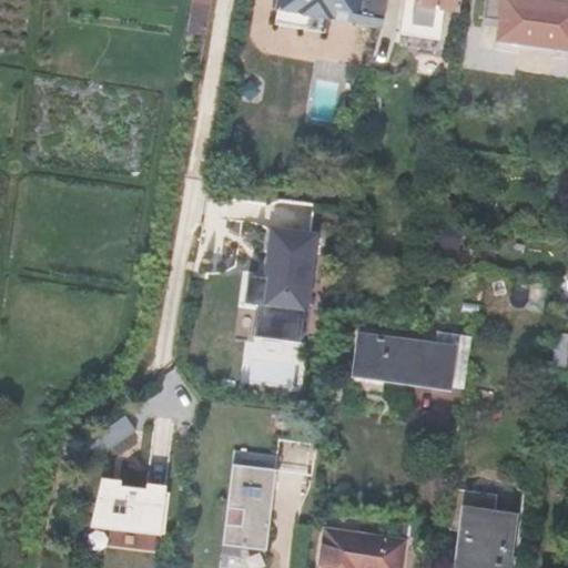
[(196,37),(208,39),(213,0),(198,0),(193,31),(198,32),(196,37)]
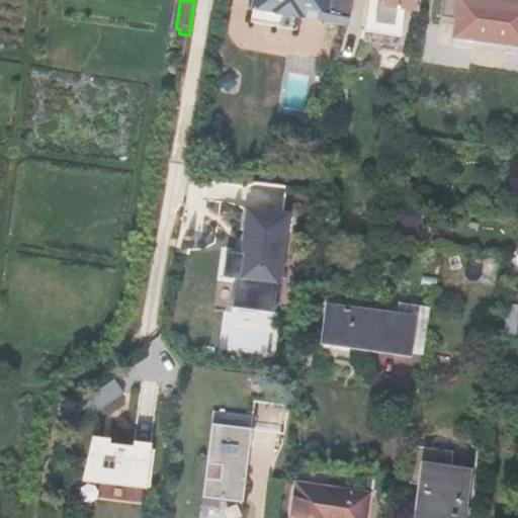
[(352,0),(260,0),(260,5),(348,24),(348,20),(352,0)]
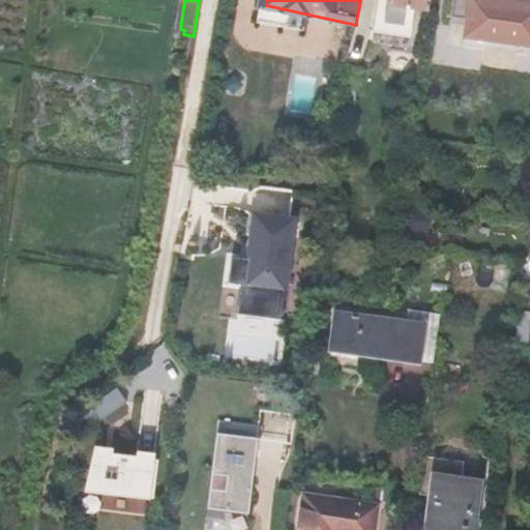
[(429,11),(430,0),(386,0),(386,3),(429,11)]
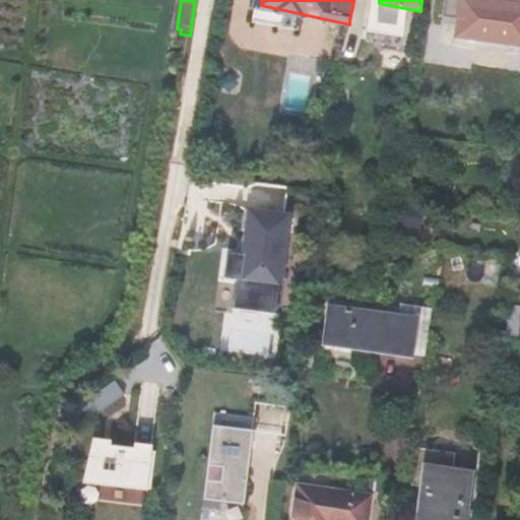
[(519,0),(446,0),(445,13),(458,15),(459,0),(493,0),(519,3),(519,0)]
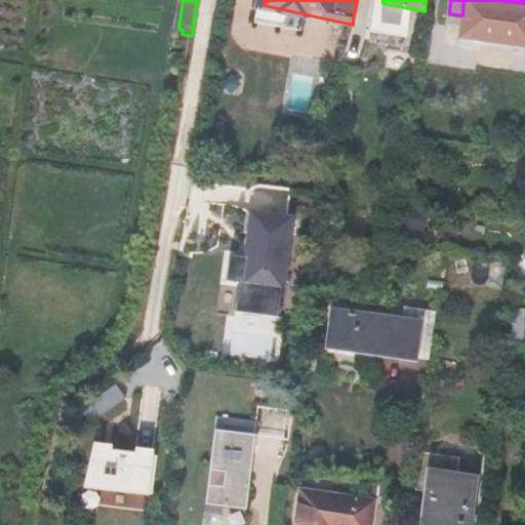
[(463,0),(462,15),(459,38),(524,45),(524,3),(497,0),(463,0)]
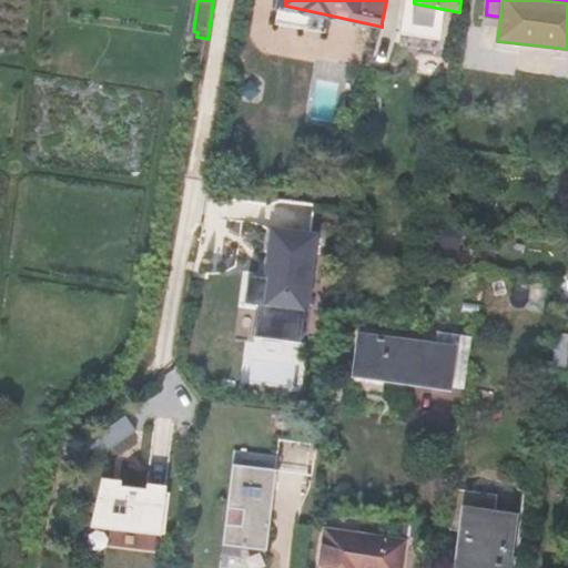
[(275,231),(269,279),(247,275),(243,304),(261,306),(256,336),(302,343),(317,236),(275,231)]
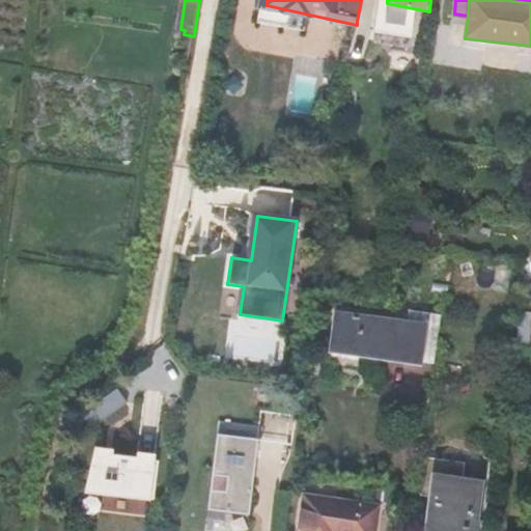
[(330,351),(329,362),(357,365),(359,352),(421,358),(426,310),(408,308),(408,322),(338,315),(334,350),(330,351)]
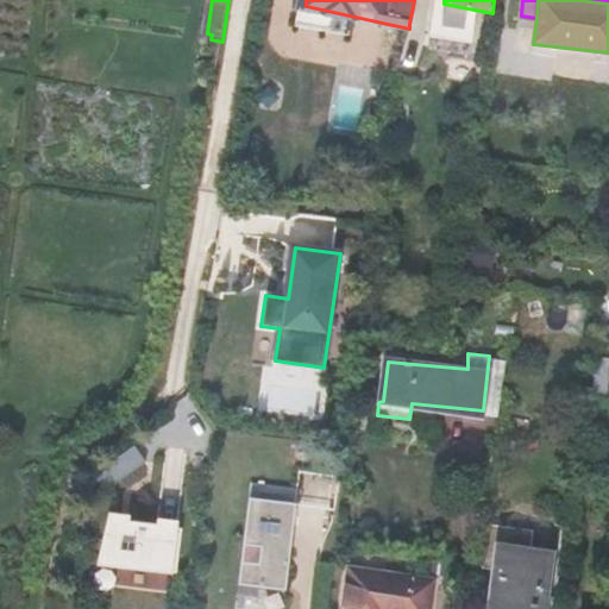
[(130,446),(101,466),(113,481),(140,462),(130,446)]
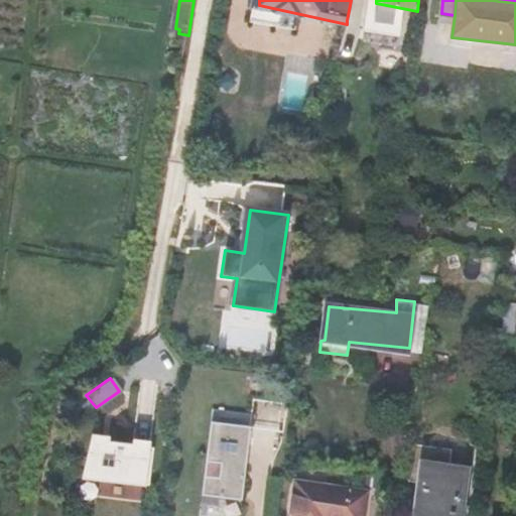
[(251,413),(213,409),(207,463),(220,464),(218,481),(203,480),(201,497),(239,501),(244,466),(236,465),(237,450),(246,452),(251,413)]
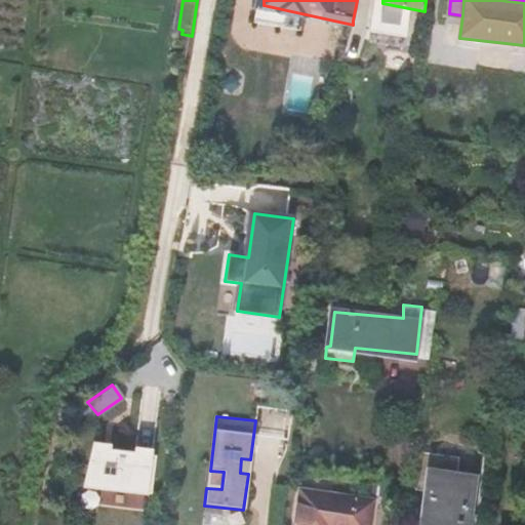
[(152,455),(92,448),(82,488),(148,495),(152,455)]
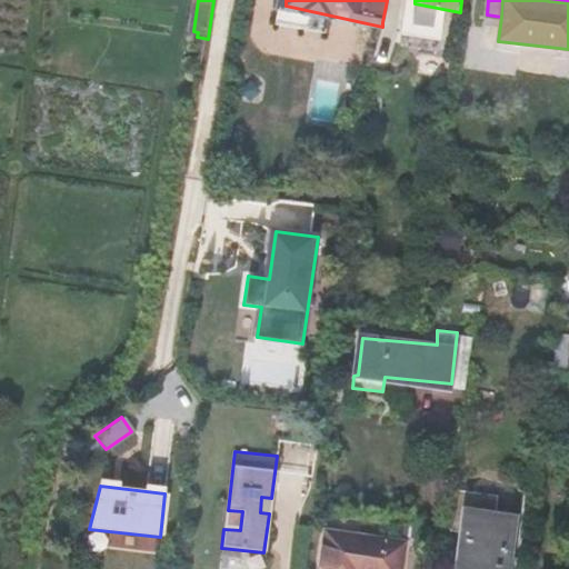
[(468,513),(460,568),(509,568),(516,520),(468,513)]
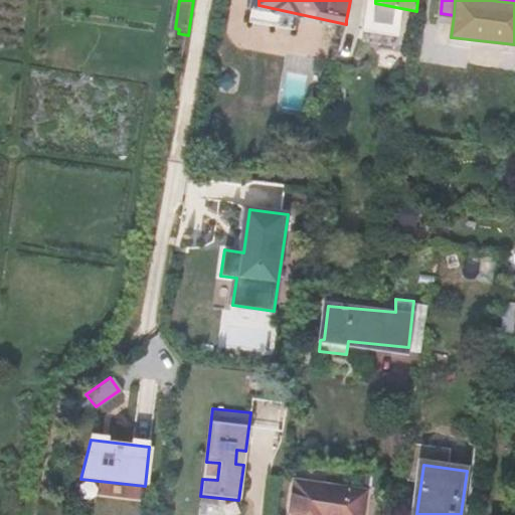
[(295,482),(290,514),(361,514),(365,492),(295,482)]
